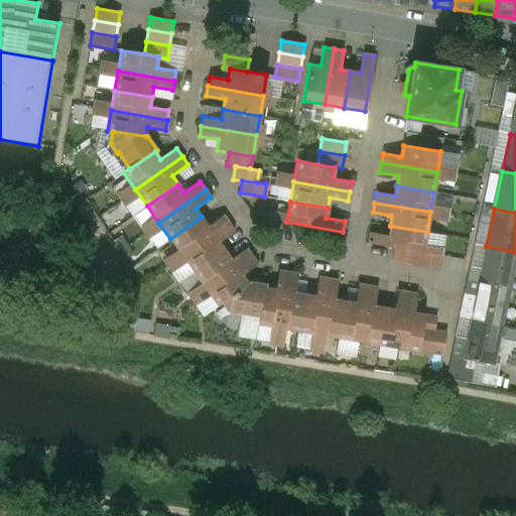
[(202,217),(170,239),(181,256),(229,223),(223,215),(208,226),(202,217)]
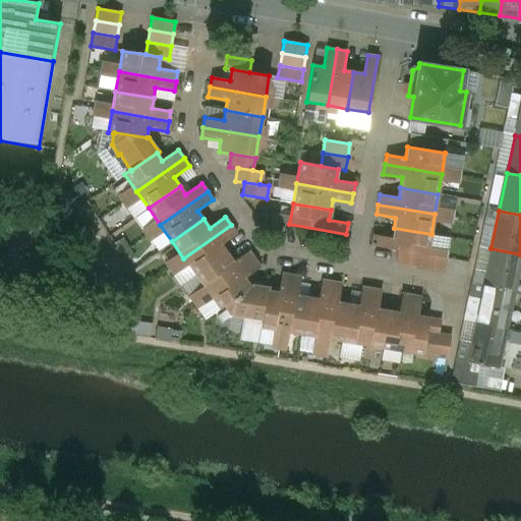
[(231,225),(183,258),(195,275),(227,252),(221,244),(236,233),(231,225)]
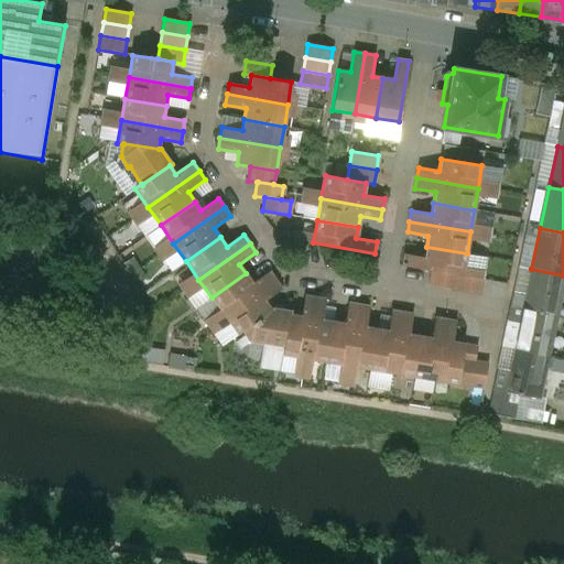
[(467,253),(426,247),(424,258),(403,253),(401,266),(431,271),(457,275),(463,275),(467,253)]
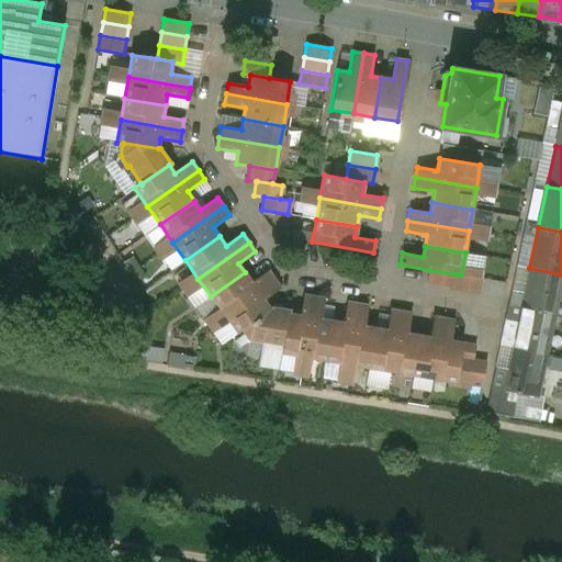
[(561,274),(529,268),(521,307),(553,314),(561,274)]
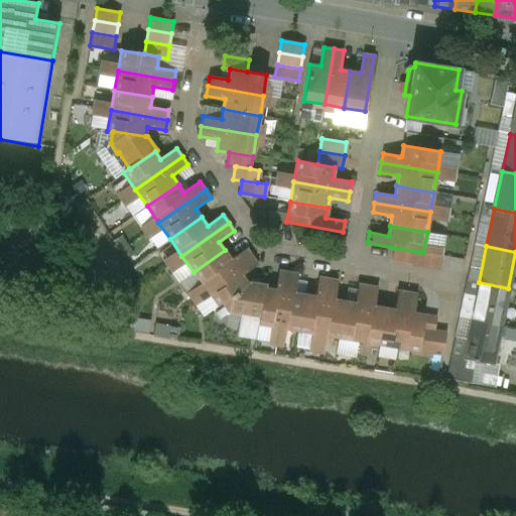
[(225,250),(194,272),(206,288),(252,256),(246,248),(231,258),(225,250)]
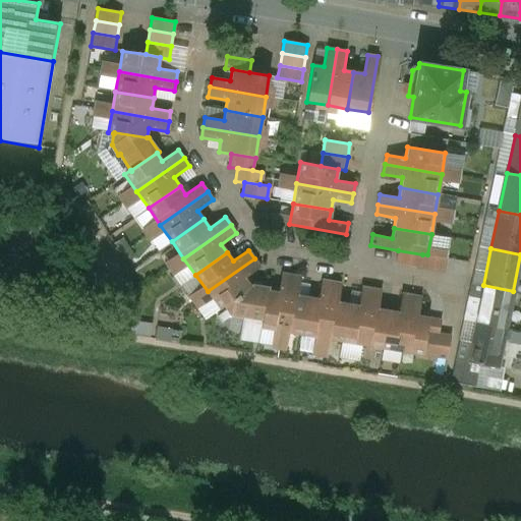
[(422,254),(398,250),(396,264),(420,268),(422,254)]
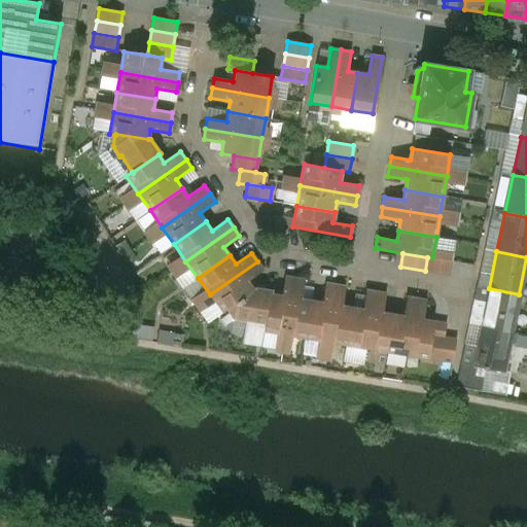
[(452,260),(432,257),(427,257),(425,271),(450,275),(452,260)]
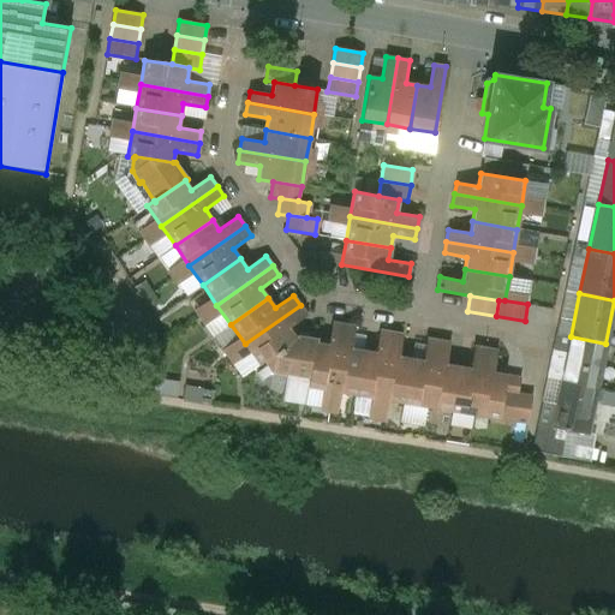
[(300,305),(245,344),(260,364),(263,360),(296,338),(296,336),(288,328),(306,315),(300,305)]
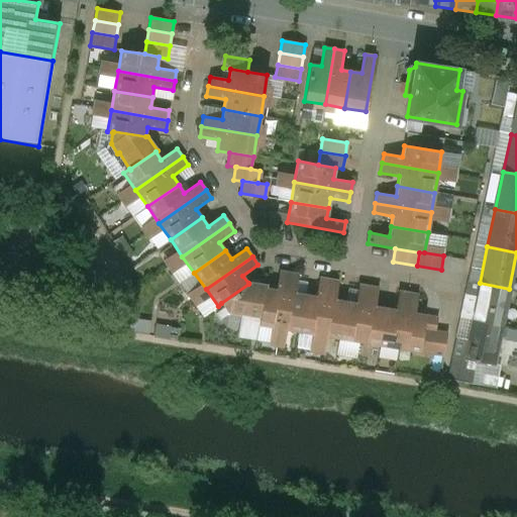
[(267,287),(266,287),(261,317),(260,317),(259,324),(279,328),(289,272),(279,270),(276,289),(267,287)]
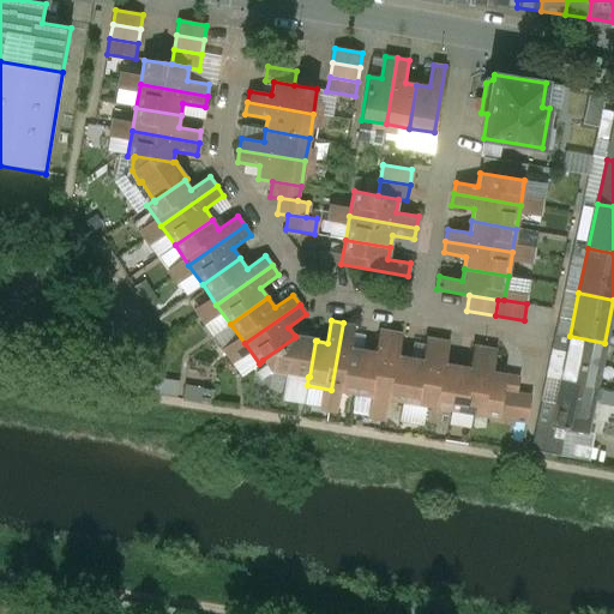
[(355,325),(343,323),(331,390),(355,393),(362,349),(350,347),(355,325)]
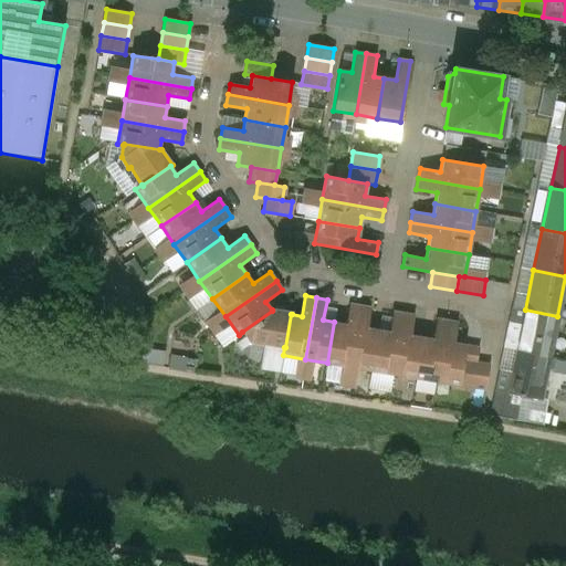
[(349,303),(345,324),(334,322),(327,363),(349,367),(359,305),(349,303)]
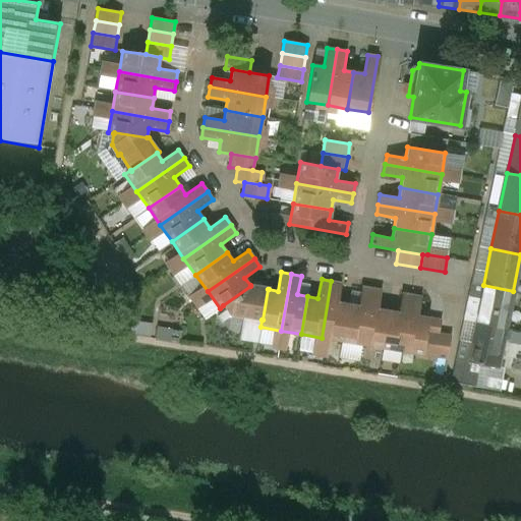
[(341,282),(331,281),(322,338),(341,341),(348,303),(338,301),(341,282)]
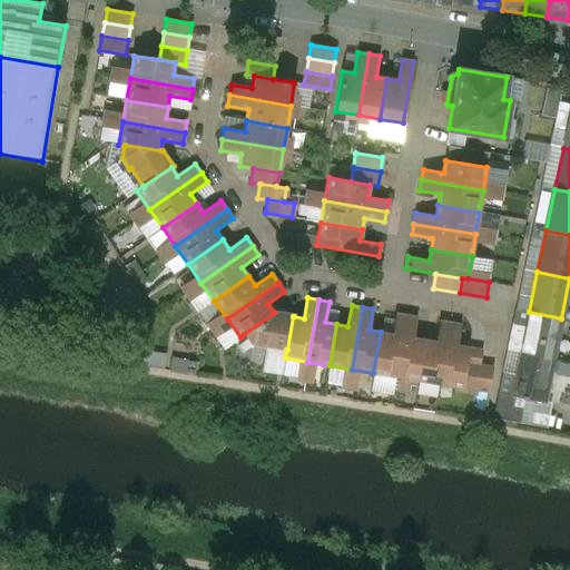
[(294,314),(275,311),(274,312),(274,313),(244,334),(252,345),(265,347),(265,345),(286,350),(287,350),(293,316),(294,316),(294,314)]
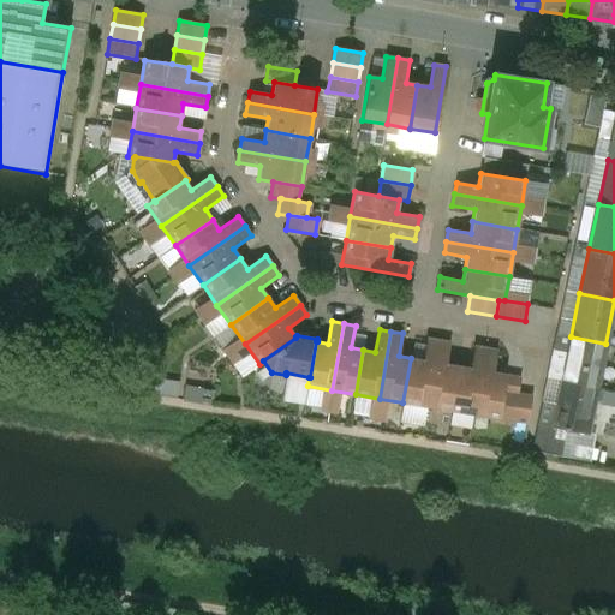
[(605,344),(571,336),(561,380),(597,387),(605,344)]
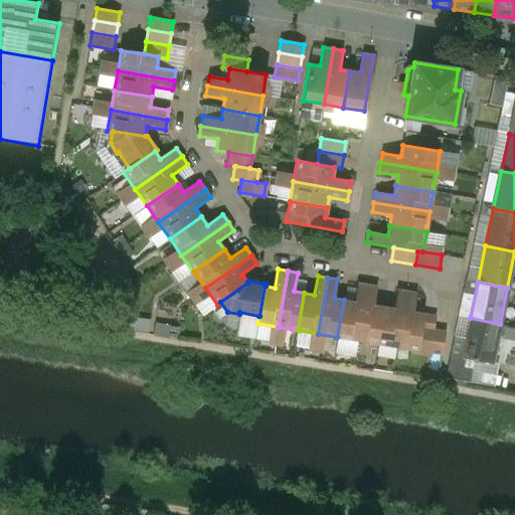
[(354,302),(344,300),(337,337),(357,340),(367,285),(357,283),(354,302)]
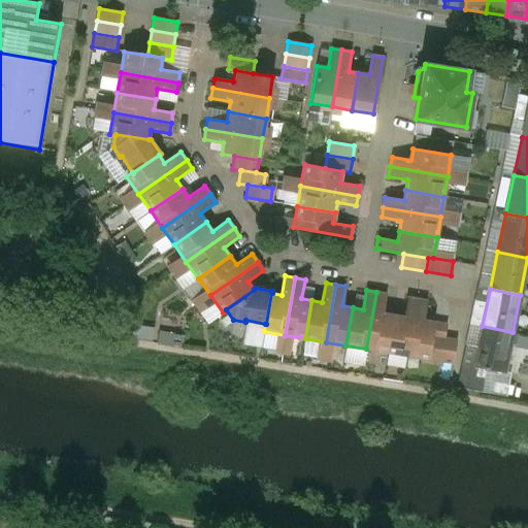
[(386,293),(376,292),(366,349),(387,353),(393,315),(383,312),(386,293)]
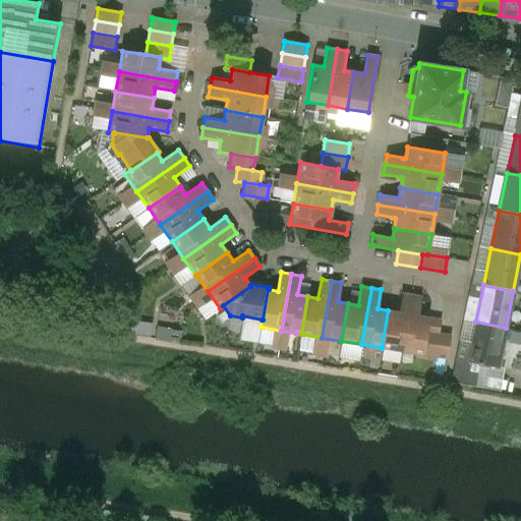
[(398,311),(388,310),(382,348),(402,351),(411,294),(401,293),(398,311)]
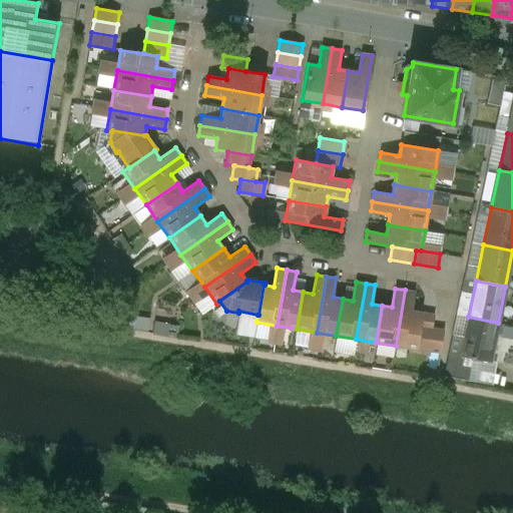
[(415,292),(405,290),(396,346),(416,350),(422,313),(412,311),(415,292)]
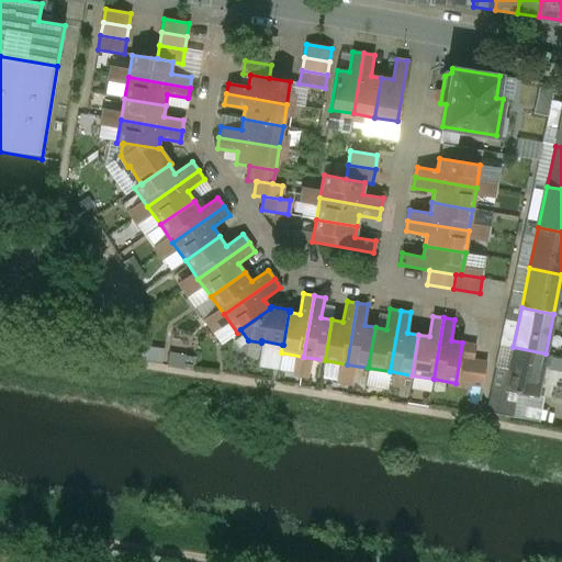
[(475,345),(462,343),(456,383),(468,385),(472,359),(473,360),(475,345)]
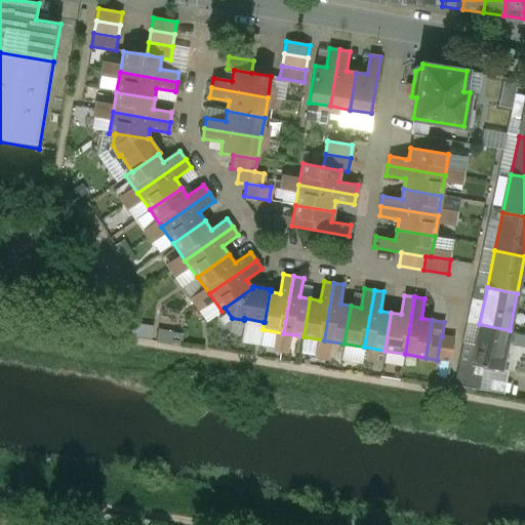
[(510,330),(479,324),(475,345),(471,364),(501,370),(508,340),(512,341),(514,331),(510,330)]
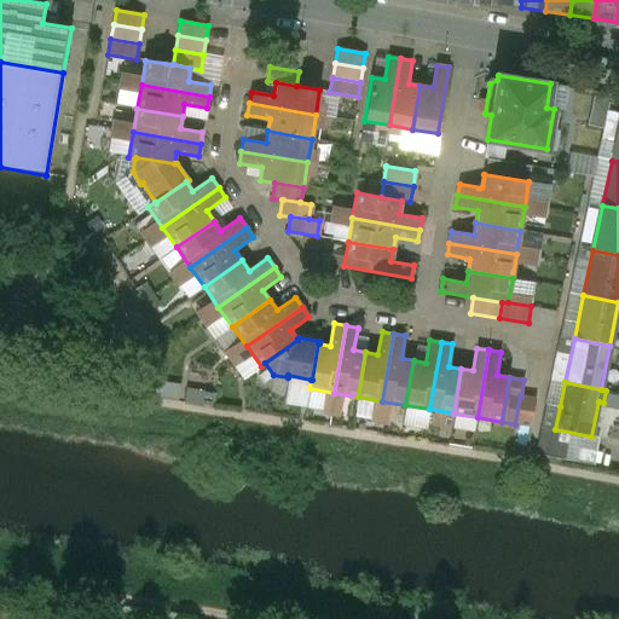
[(187,401),(217,406),(218,391),(189,387),(187,401)]
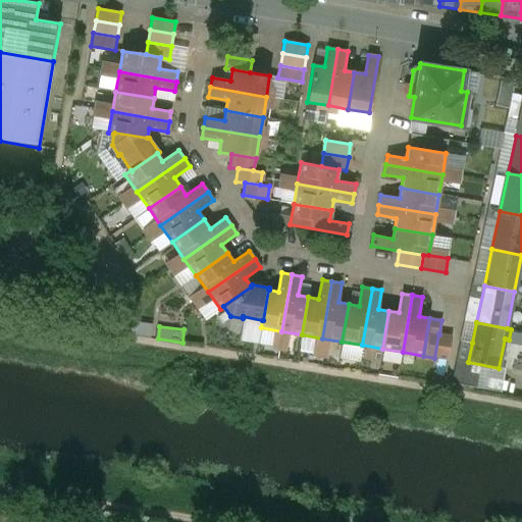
[(452,335),(439,334),(438,333),(434,358),(448,360),(452,335)]
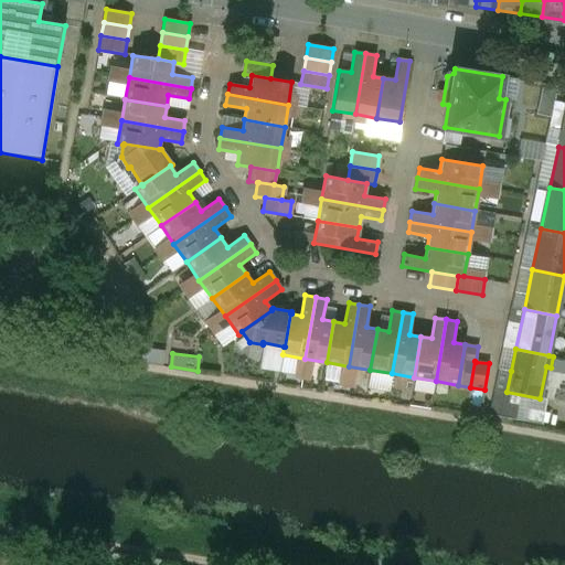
[(511,371),(499,369),(494,390),(507,392),(511,371)]
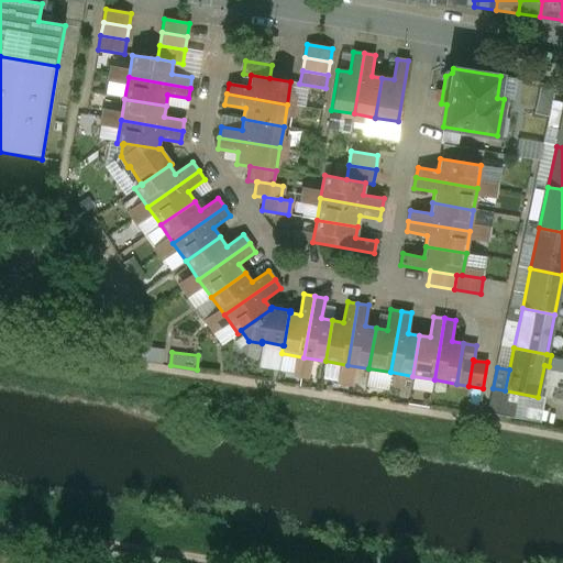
[(518,403),(492,397),(487,412),(515,418),(518,403)]
